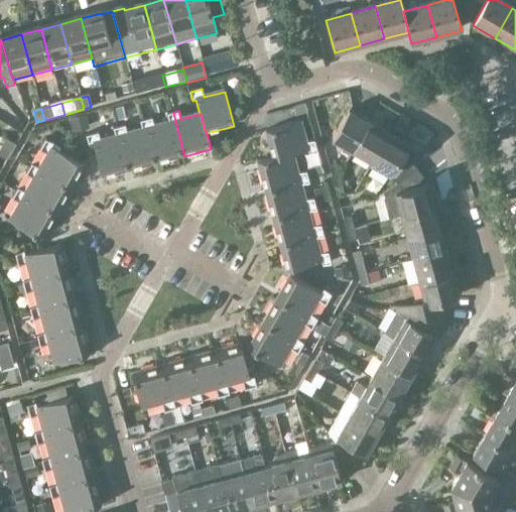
[(352,152),(368,123),(349,112),(332,140),(345,148),(339,158),(346,162),(353,152),(352,152)]
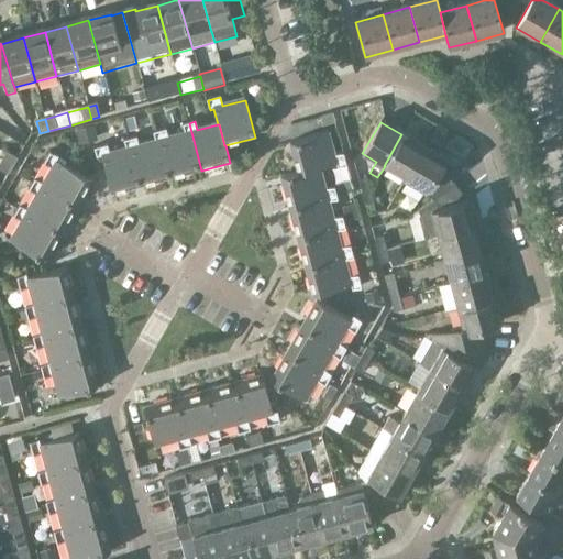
[(173,178),(201,171),(189,123),(183,124),(185,133),(167,138),(166,129),(159,131),(173,178)]
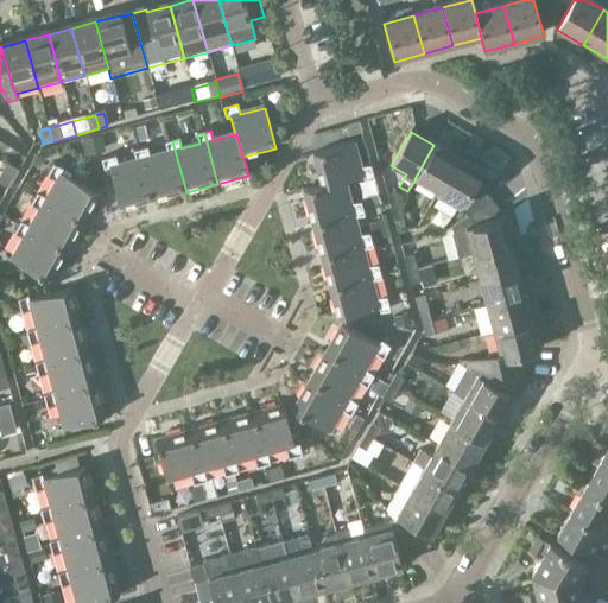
[(154,201),(187,192),(172,141),(165,143),(168,152),(150,157),(147,147),(141,150),(154,201)]
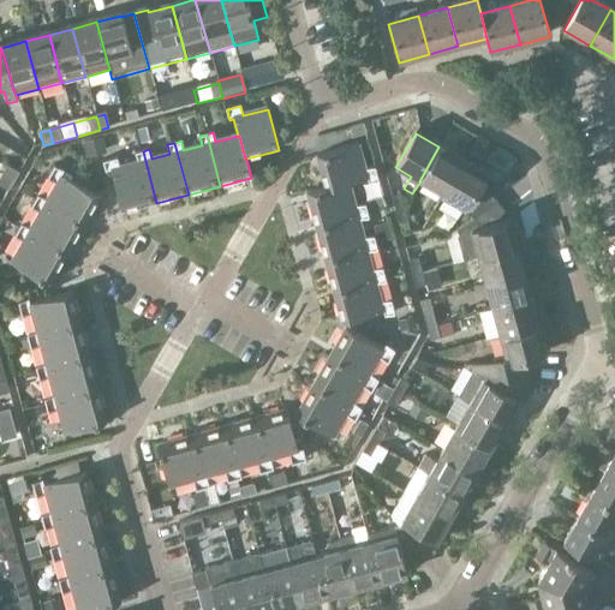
[(378,180),(375,167),(365,169),(359,145),(317,157),(326,189),(326,190),(350,184),(350,185),(368,179),(369,183),(378,180)]
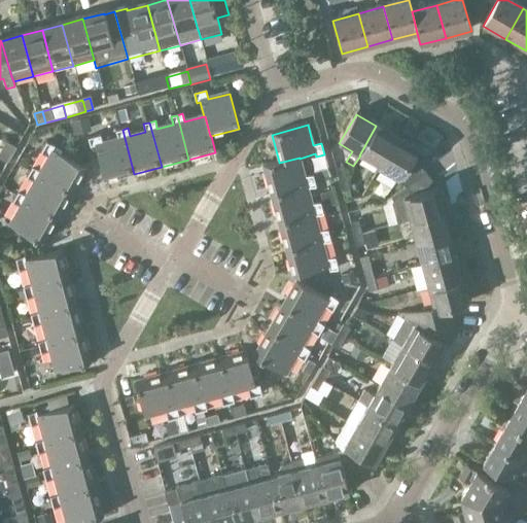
[(380,167),(397,138),(376,126),(359,155),(360,155),(380,167)]
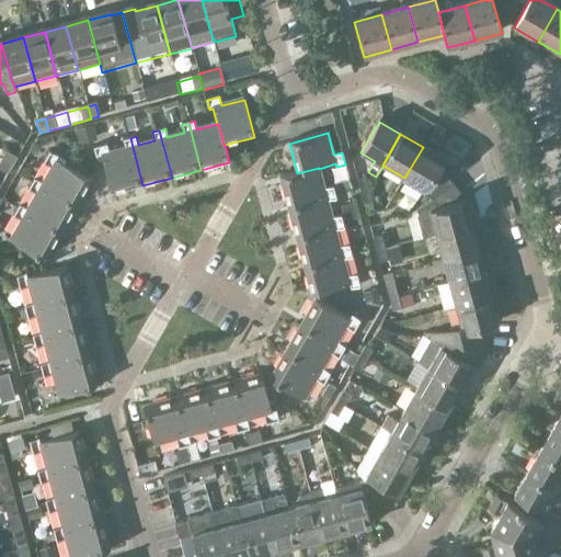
[(112,193),(142,185),(130,138),(124,139),(126,148),(109,152),(106,144),(94,147),(96,157),(102,156),(112,193)]
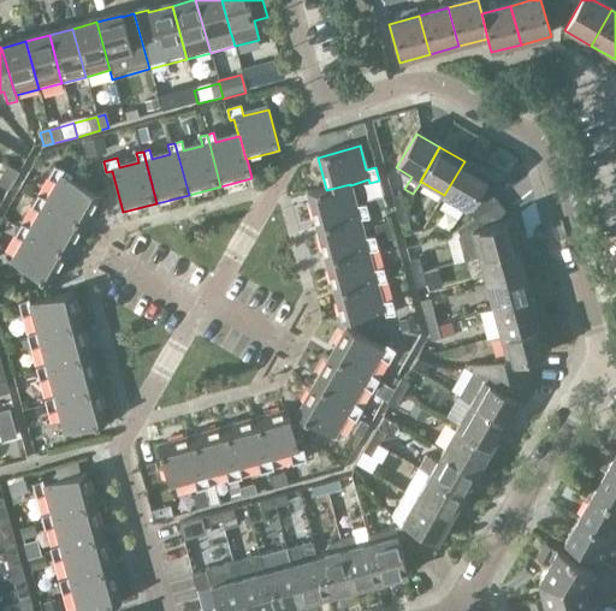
[(474,219),(497,202),(490,193),(485,195),(479,193),(489,176),(465,161),(444,195),(442,200),(474,219)]
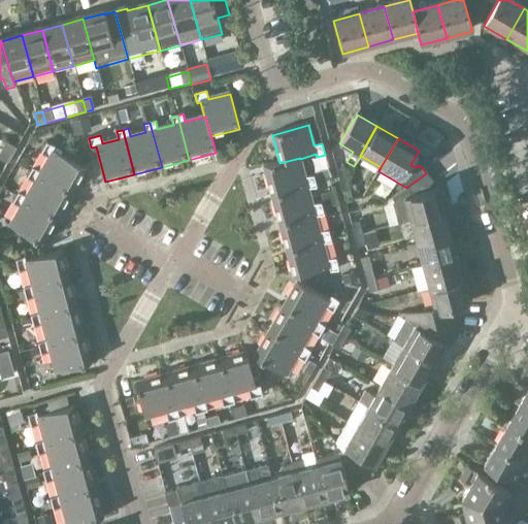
[(12,157),(17,150),(6,144),(2,151),(12,157)]
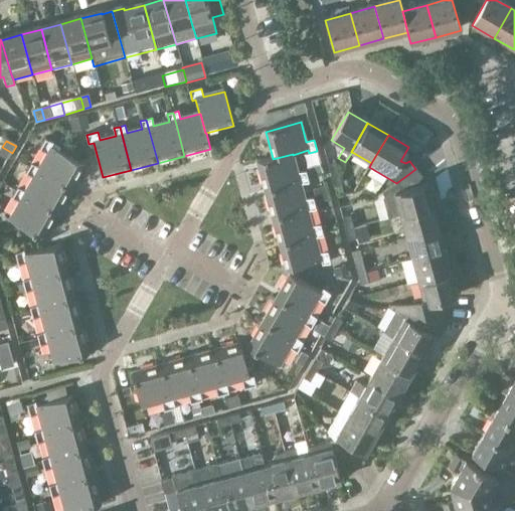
[(28,169),(66,191),(81,165),(50,148),(52,145),(45,141),(39,151),(45,154),(38,168),(31,164),(28,169)]
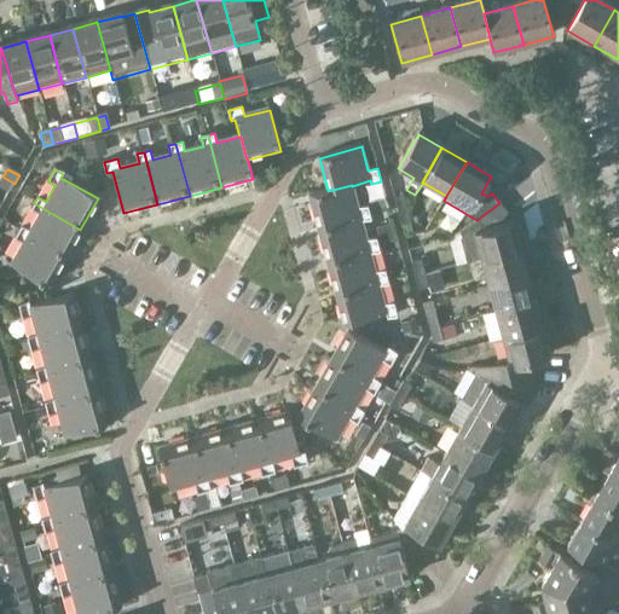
[(0,186),(10,192),(15,184),(3,177),(0,180),(0,186)]
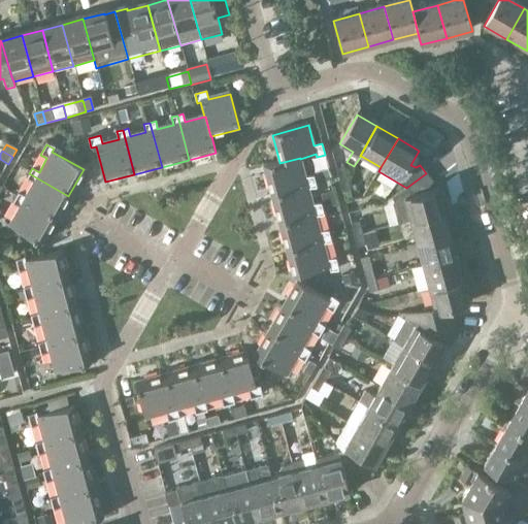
[(305,178),(300,159),(300,158),(279,163),(279,162),(264,166),(271,194),(316,182),(315,176),(305,178)]
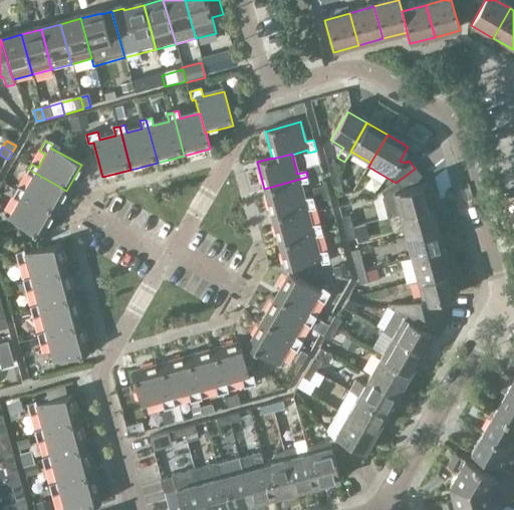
[(330,177),(337,175),(334,163),(327,166),(330,177)]
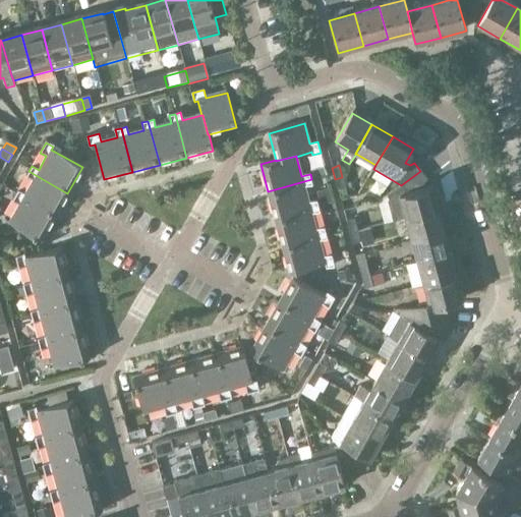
[(53,218),(67,193),(29,171),(25,177),(32,181),(23,194),(17,191),(14,195),(53,218)]
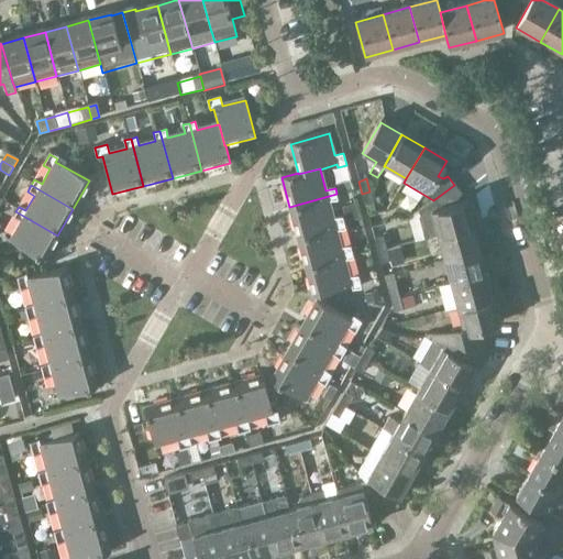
[(439,237),(473,228),(466,203),(461,204),(459,197),(463,195),(454,185),(433,200),(437,210),(432,211),(439,237)]
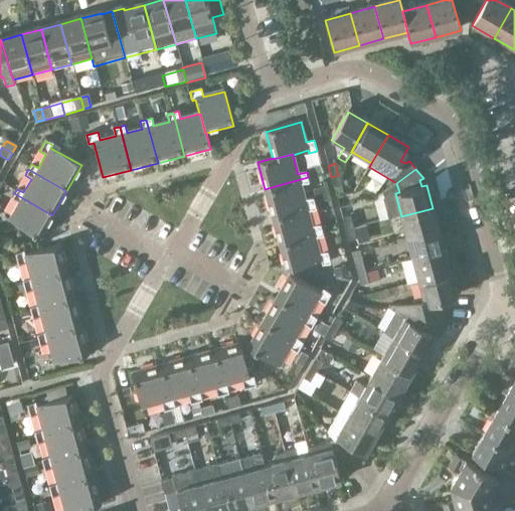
[(331,177),(333,186),(341,184),(338,175),(331,177)]
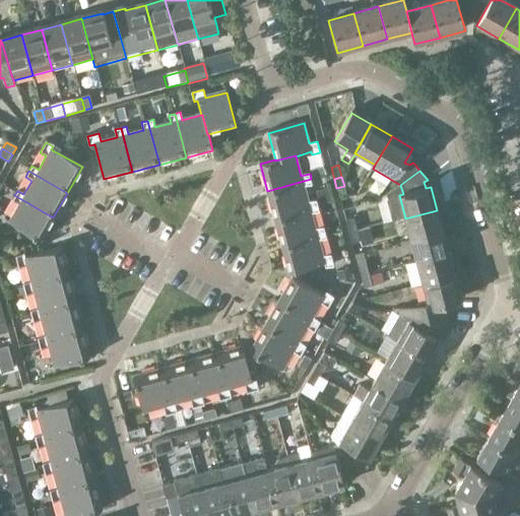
[(274,218),(318,206),(317,200),(308,202),(305,188),(313,185),(311,179),(267,191),(274,218)]
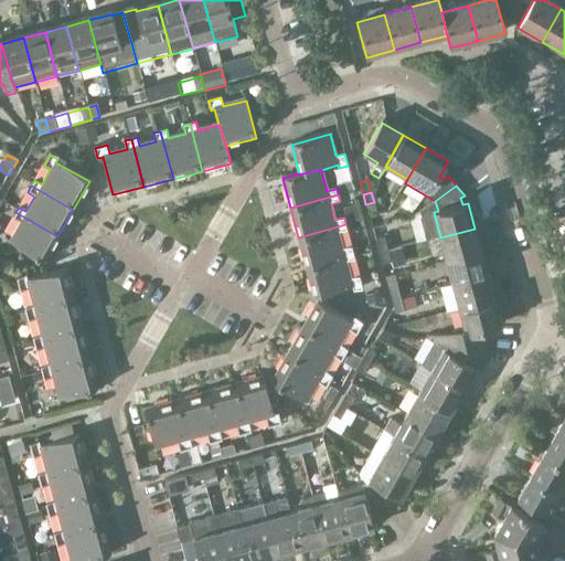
[(43,262),(57,236),(16,212),(12,218),(20,222),(8,242),(43,262)]
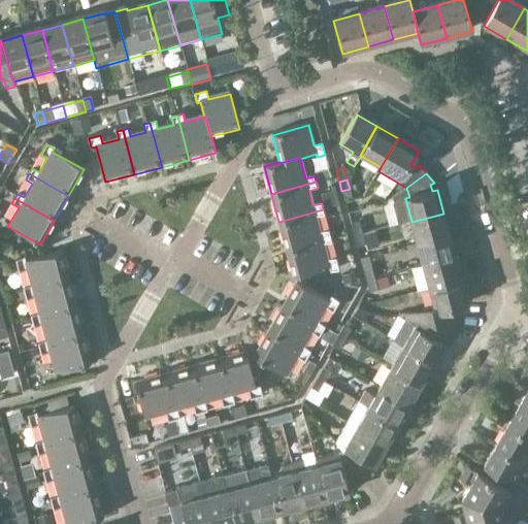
[(287,249),(330,237),(328,231),(321,233),(317,218),(325,216),(323,209),(278,222),(287,249)]
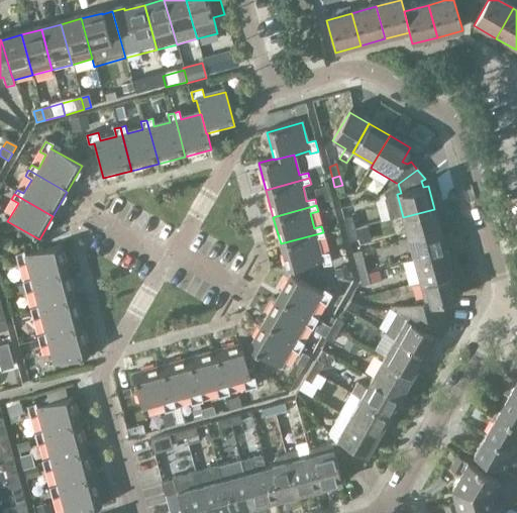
[(409,238),(440,230),(434,209),(403,217),(409,238)]
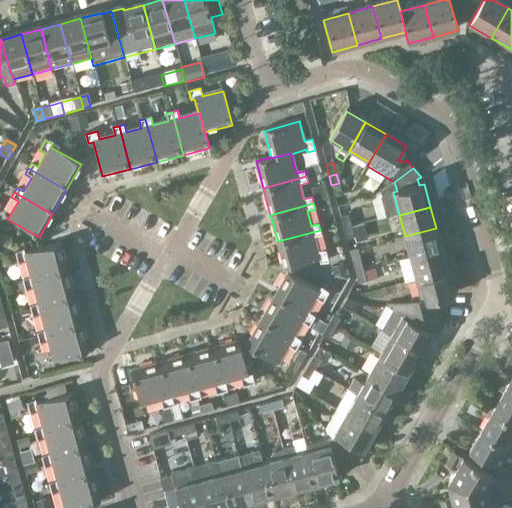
[(344,230),(351,228),(348,217),(341,219),(344,230)]
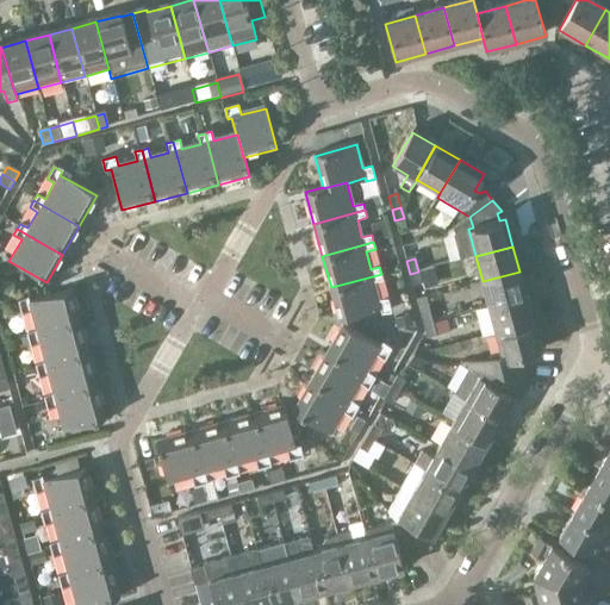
[(410,274),(414,286),(422,284),(418,272),(410,274)]
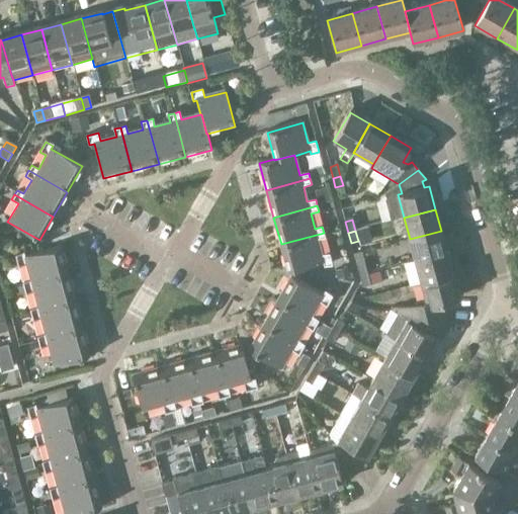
[(416,262),(447,253),(441,231),(410,239),(416,262)]
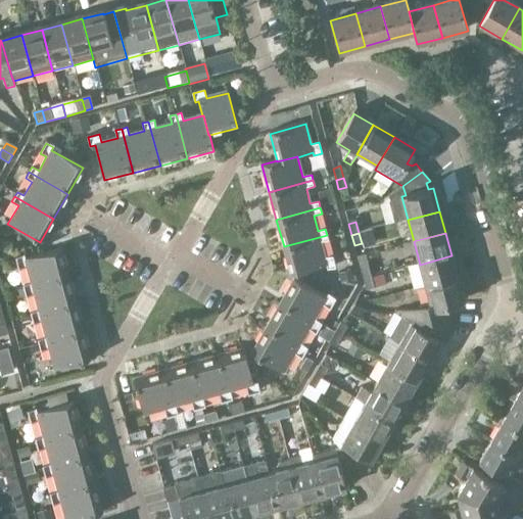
[(327,235),(284,246),(291,276),(327,266),(328,270),(336,268),(332,255),(325,257),(321,242),(328,241),(327,235)]
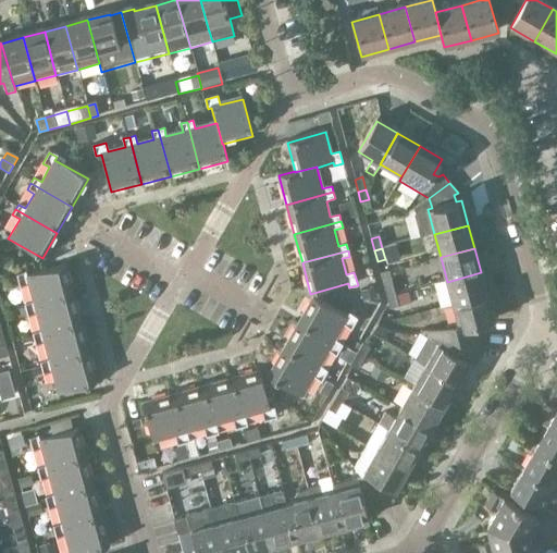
[(26,309),(73,296),(64,266),(27,277),(26,272),(16,274),(20,286),(28,284),(33,302),(25,304),(26,309)]
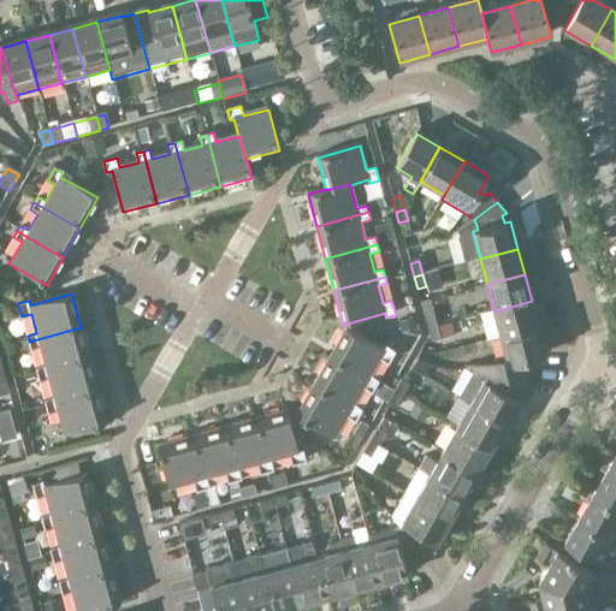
[(502,337),(539,327),(532,301),(495,312),(502,337)]
